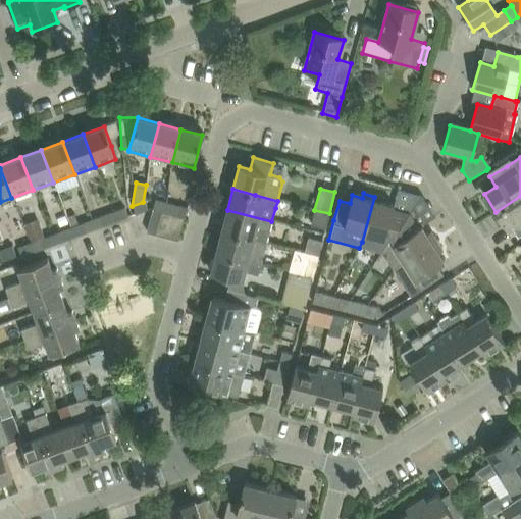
[(520,196),(496,212),(507,230),(519,223),(520,226),(520,196)]
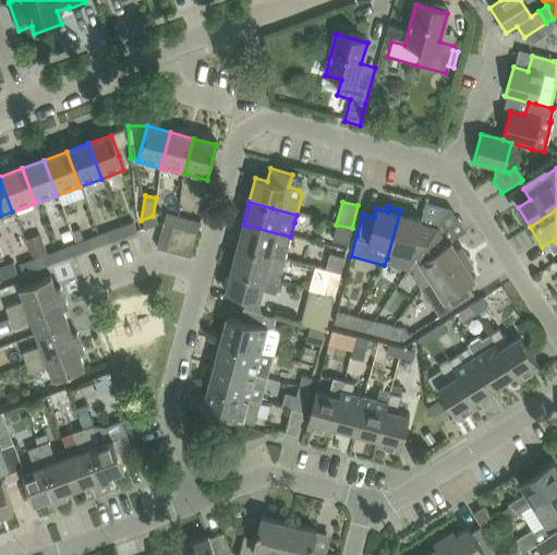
[(407,272),(408,272),(436,229),(420,225),(421,220),(410,217),(411,213),(400,210),(387,258),(384,265),(407,272)]
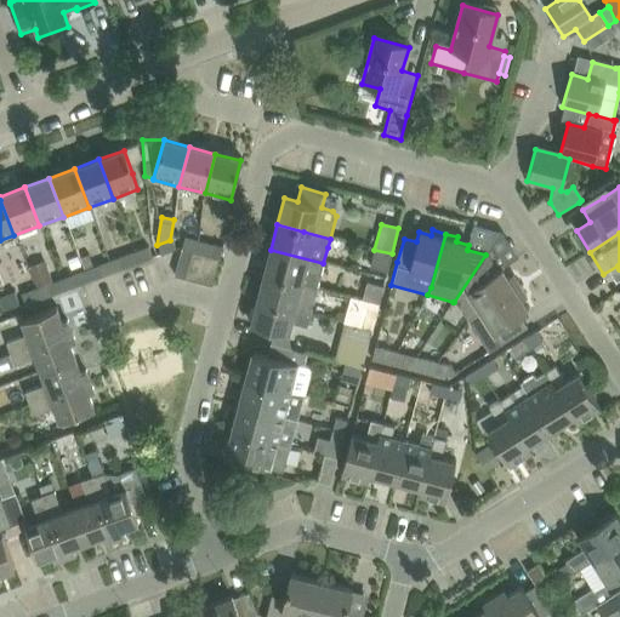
[(219,260),(222,247),(185,236),(181,250),(191,252),(219,260)]
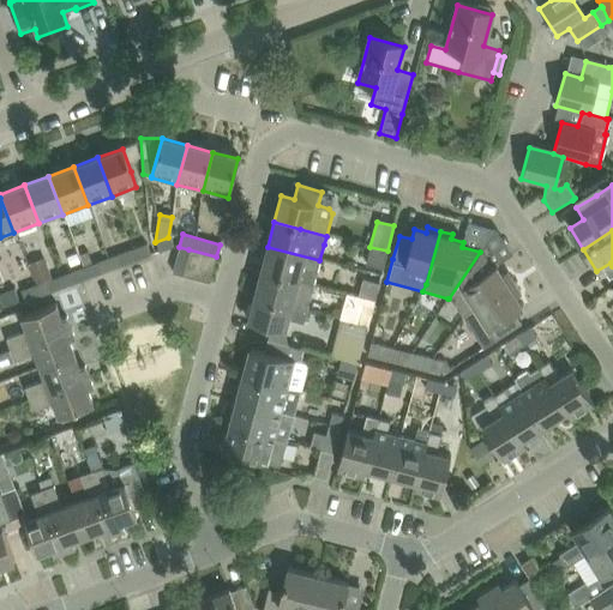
[(158,252),(173,247),(169,236),(168,237),(155,242),(158,252)]
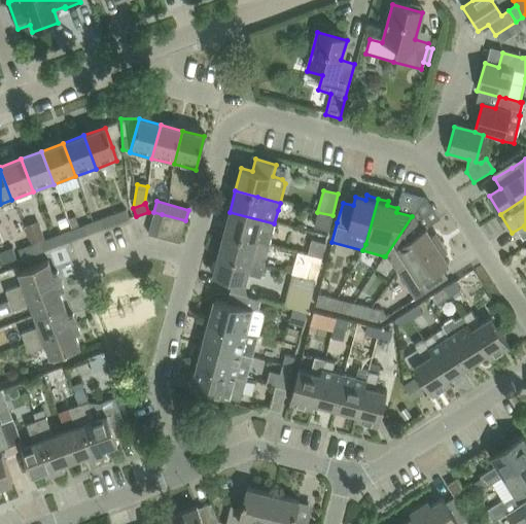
[(116,224),(129,219),(125,211),(112,215),(116,224)]
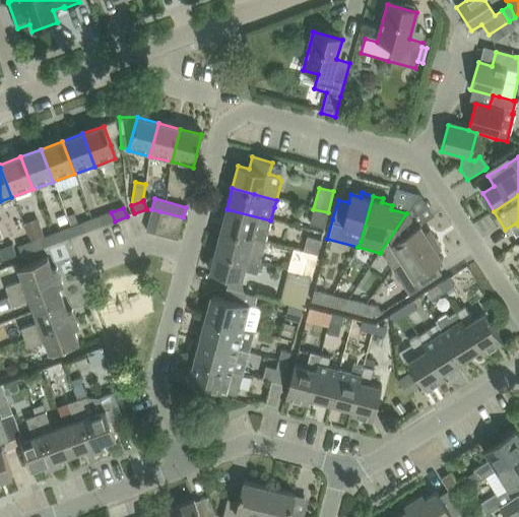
[(153,235),(159,211),(151,209),(145,233),(153,235)]
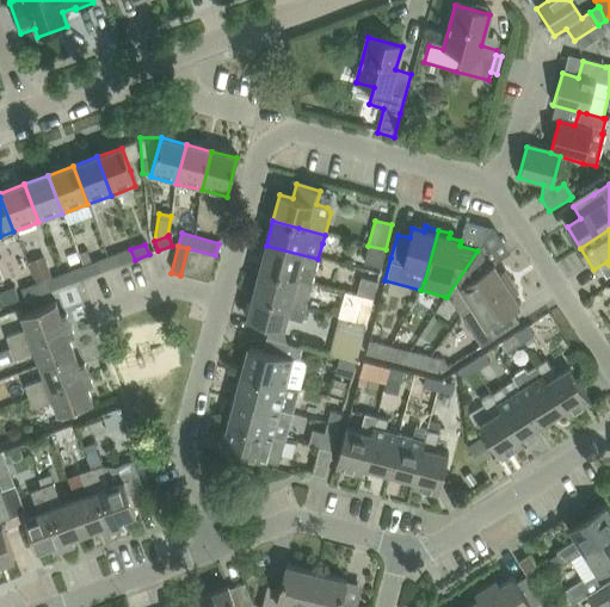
[(315,271),(318,259),(266,246),(259,271),(312,284),(315,271)]
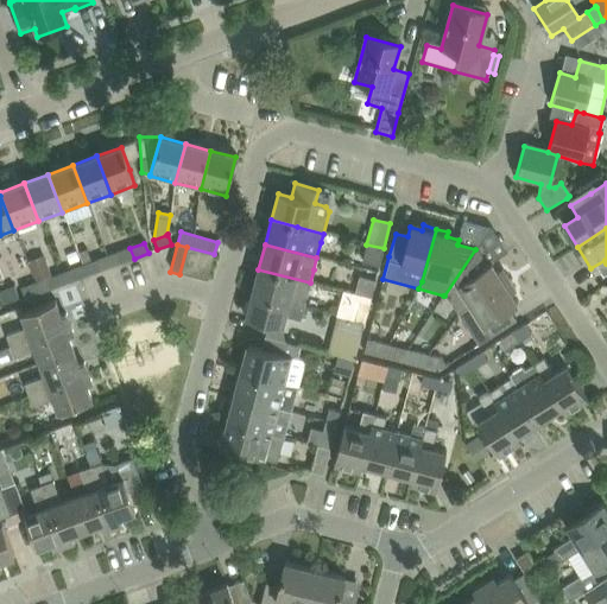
[(366,245),(361,264),(378,267),(384,248),(366,245)]
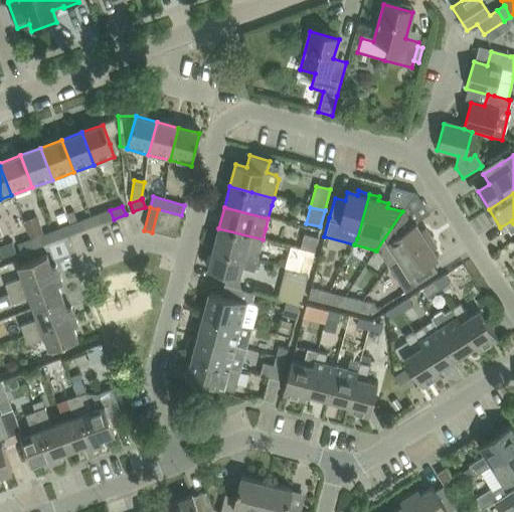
[(158,209),(152,232),(164,235),(170,212),(158,209)]
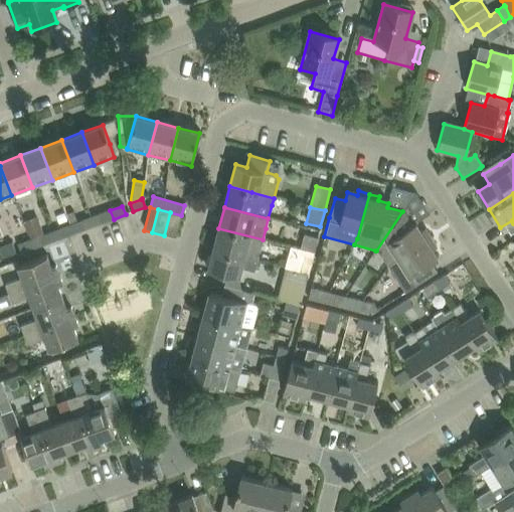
[(98,215),(102,223),(114,219),(110,210),(98,215)]
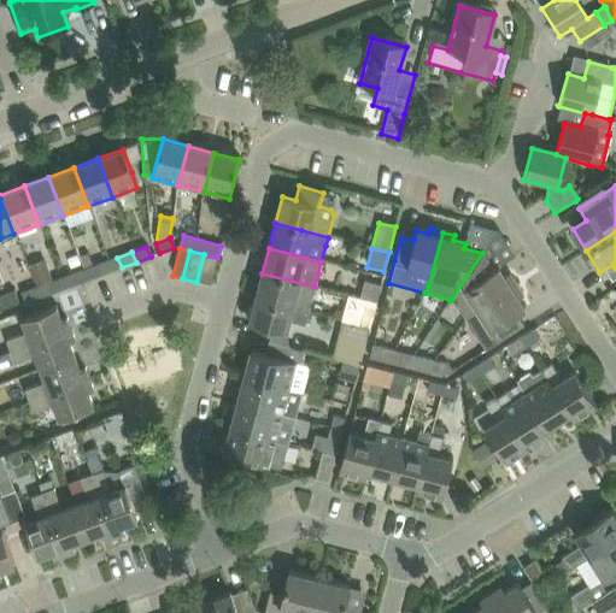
[(98,265),(92,267),(87,253),(78,257),(83,270),(87,281),(101,275),(98,265)]
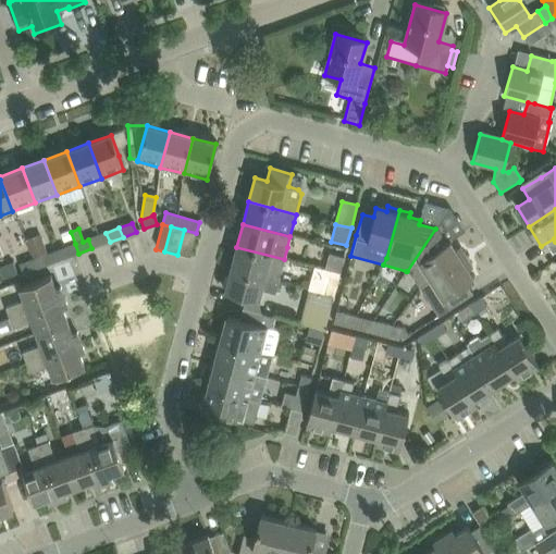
[(407,271),(419,291),(422,286),(465,258),(459,248),(455,250),(449,242),(445,245),(435,229),(407,271)]
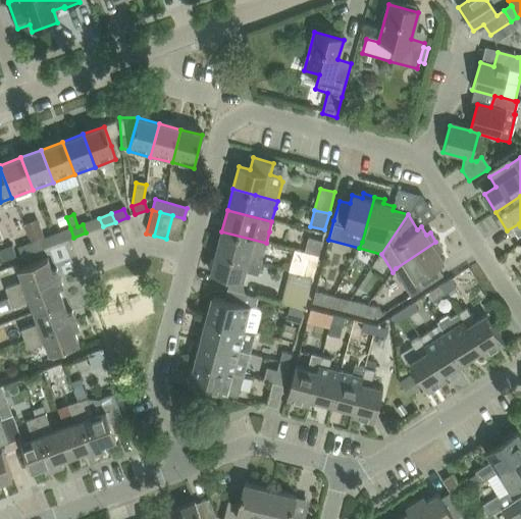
[(172,215),(166,239),(177,242),(184,218),(172,215)]
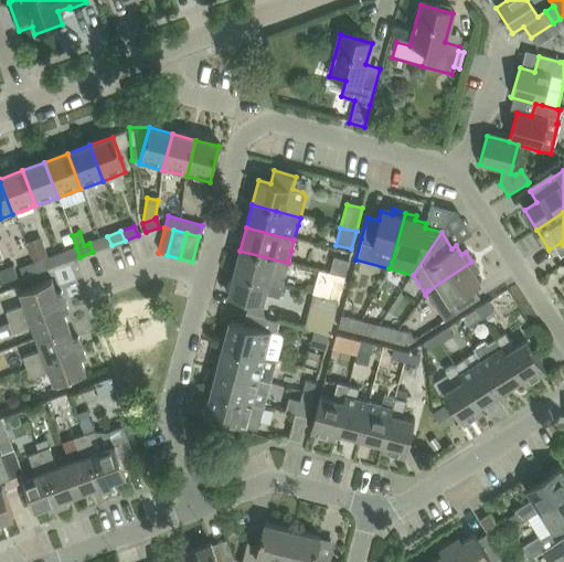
[(27,244),(34,264),(39,273),(49,268),(44,260),(48,257),(40,240),(27,244)]
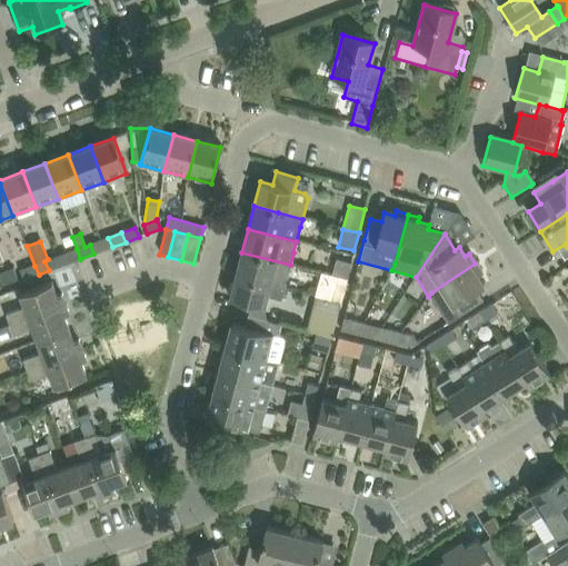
[(63,255),(67,264),(80,259),(77,249),(63,255)]
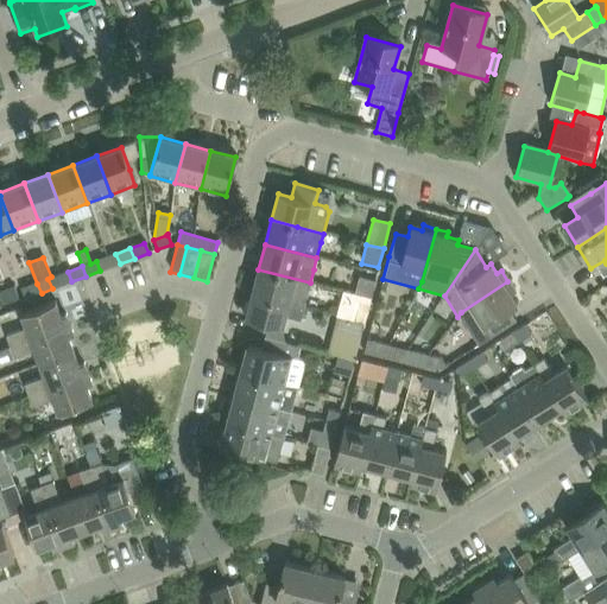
[(307,296),(310,283),(258,269),(252,293),(286,303),(303,307),(307,296)]
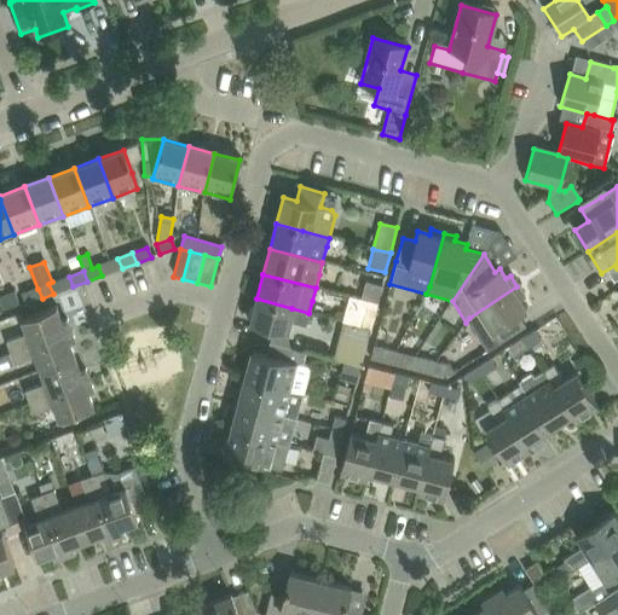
[(364,282),(361,300),(376,305),(381,286),(364,282)]
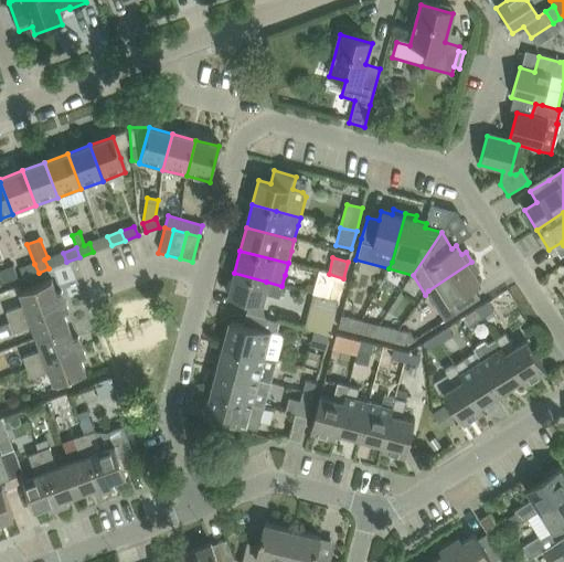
[(428,290),(425,295),(445,322),(456,315),(460,311),(479,299),(472,289),(480,284),(475,275),(478,273),(471,262),(428,290)]
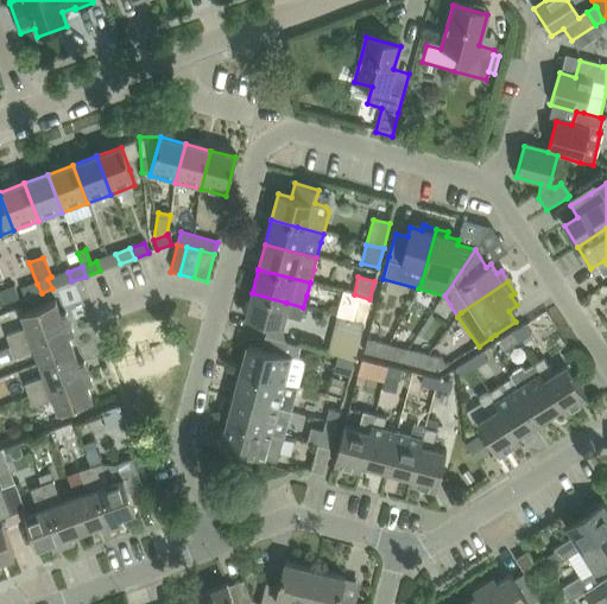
[(42,293),(37,284),(21,290),(25,300),(42,293)]
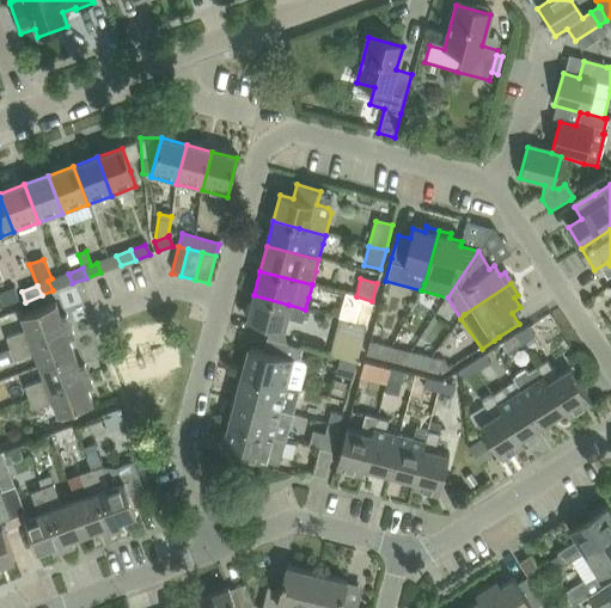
[(301,324),(305,309),(288,305),(254,295),(246,321),(269,327),(283,331),(287,319),(301,324)]
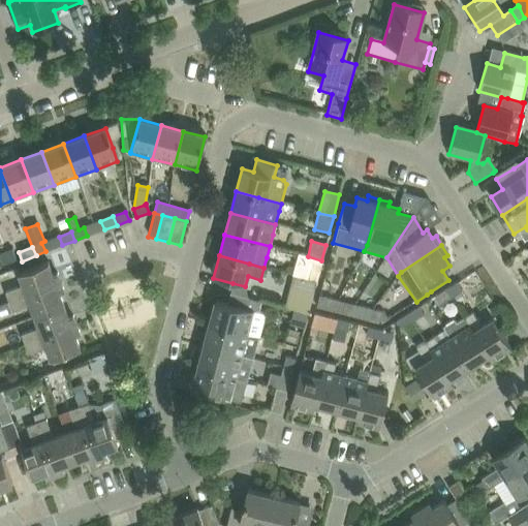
[(305,256),(300,278),(313,281),(317,282),(321,260),(308,256),(308,257),(305,256)]
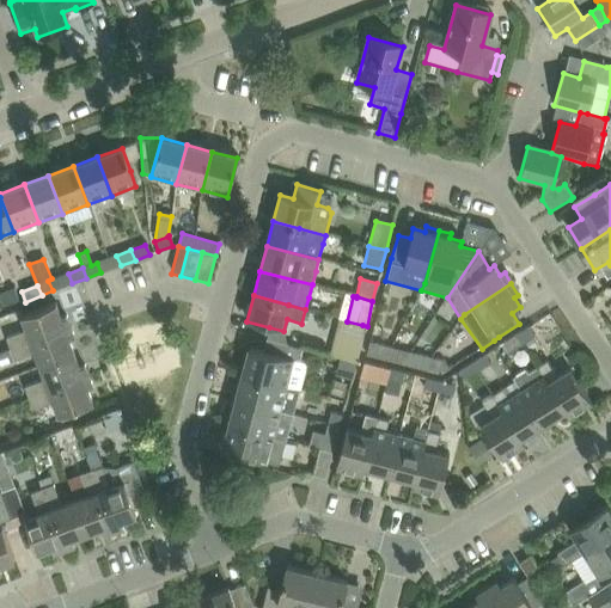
[(10,350),(69,329),(66,318),(60,319),(55,305),(32,313),(22,318),(26,331),(5,339),(6,341),(10,350)]
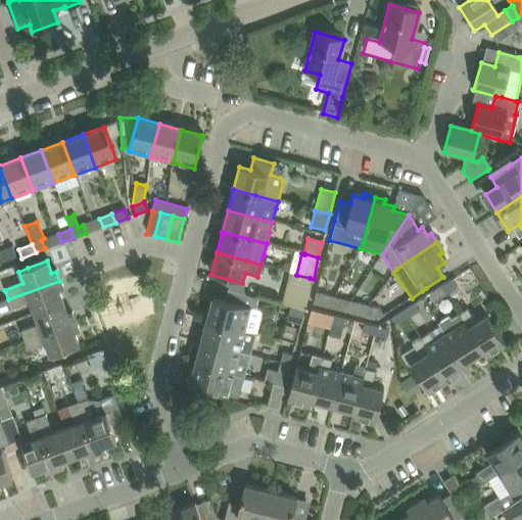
[(289,308),(303,312),(303,310),(302,310),(310,278),(296,275),(295,276),(289,274),(281,305),(289,308)]
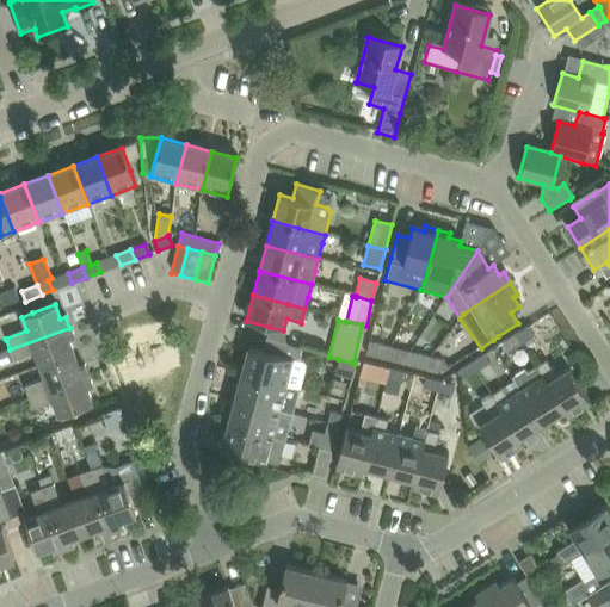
[(521,344),(533,336),(528,327),(516,334),(521,344)]
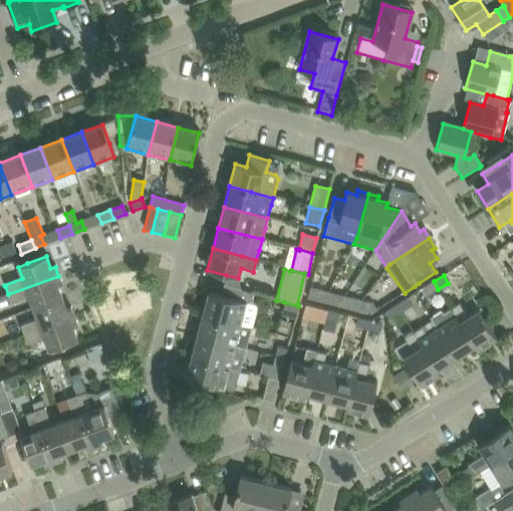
[(57,286),(61,284),(58,276),(8,294),(8,295),(0,297),(0,308),(29,297),(33,308),(61,298),(57,286)]
